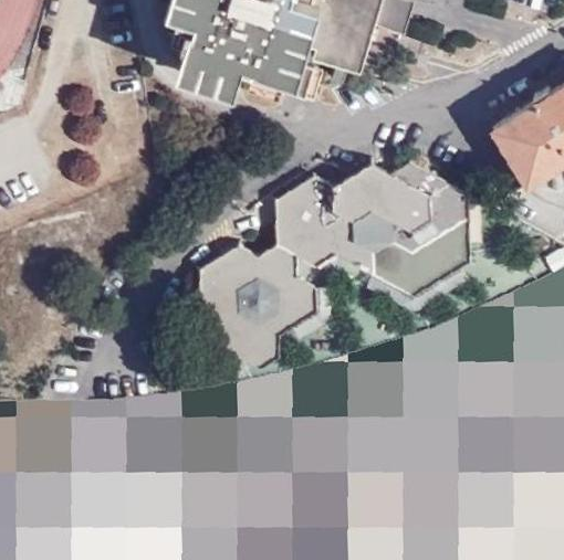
[(167,0),(166,7),(195,16),(178,71),(231,87),(240,56),(250,60),(249,63),(253,64),(250,76),(304,93),(313,63),(302,60),(307,40),(315,42),(312,54),(361,70),(376,21),(405,30),(414,0),(167,0)]
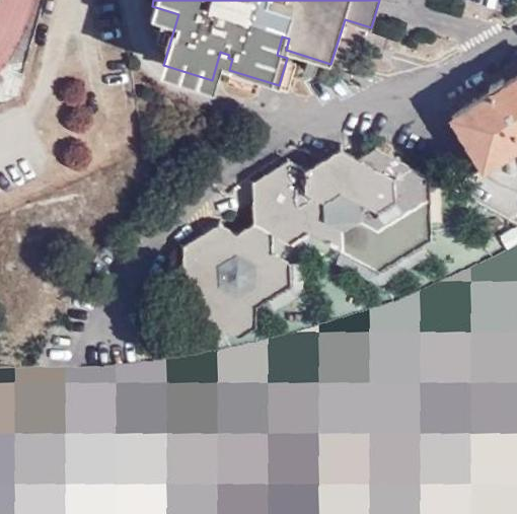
[(516,73),(449,115),(484,171),(516,150),(516,73)]
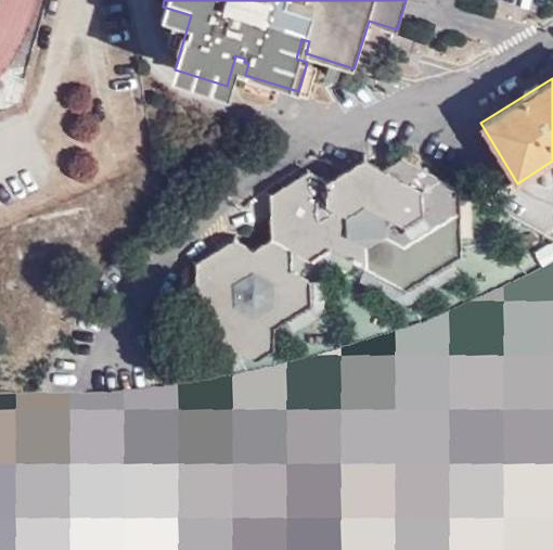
[(196,265),(197,309),(216,320),(217,342),(247,358),(255,362),(273,352),(273,329),(310,306),(310,284),(291,273),(291,251),(310,261),(330,251),(365,270),(406,292),(453,264),(460,258),(460,191),(402,160),(384,171),(363,161),(326,182),(309,174),(271,196),(271,240),(252,252),(234,242),(196,265)]
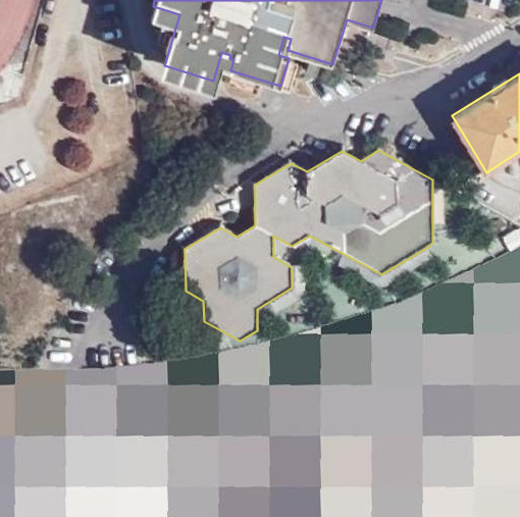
[(338,265),(381,290),(432,259),(426,248),(381,274),(344,254),(338,265)]
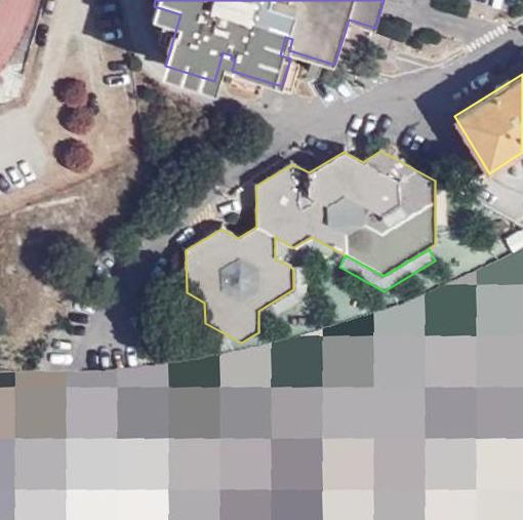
[(258,311),(258,326),(307,297),(306,268),(293,269),(293,289),(258,311)]
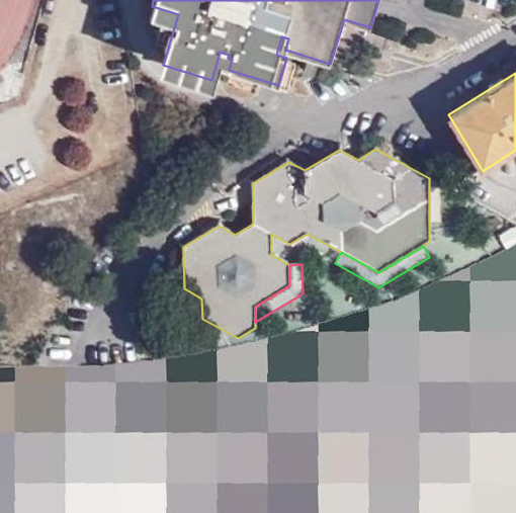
[(198,332),(224,345),(231,334),(202,319),(198,316),(198,332)]
